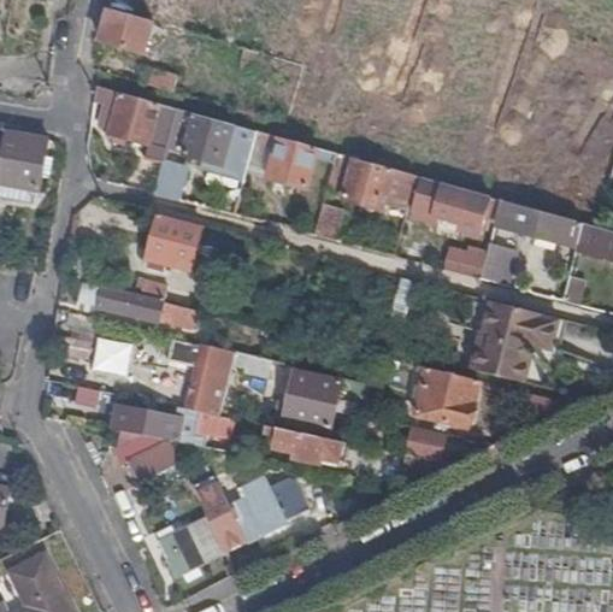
[(110,6),(100,39),(143,51),(153,19),(110,6)]
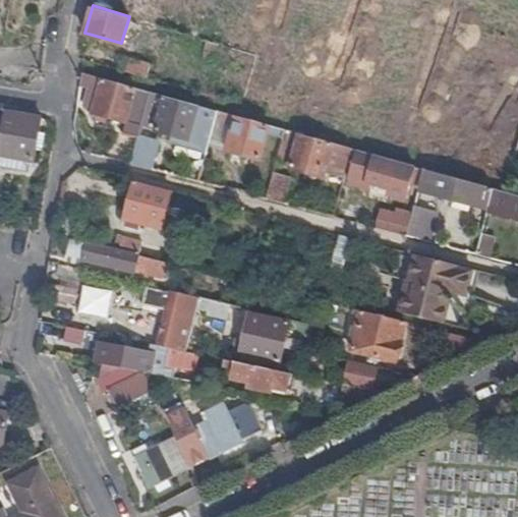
[(123,55),(119,69),(146,76),(150,62),(123,55)]
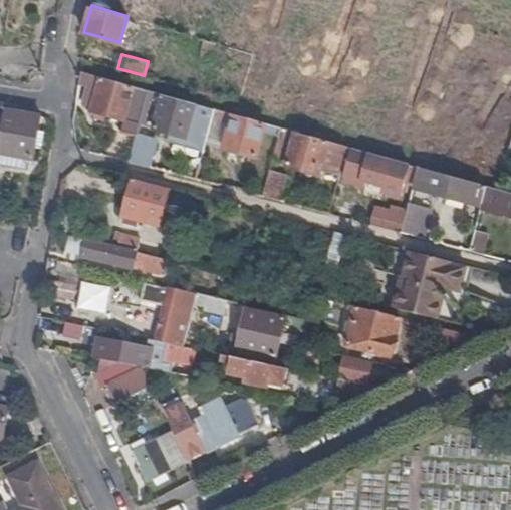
[(117,70),(143,77),(144,75),(117,68),(117,70)]
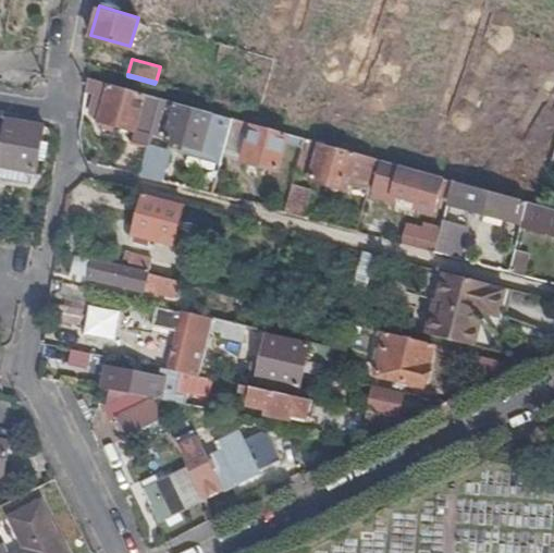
[(87,76),(85,93),(93,95),(89,113),(100,121),(133,130),(130,142),(147,146),(150,132),(160,99),(160,98),(151,95),(87,76)]
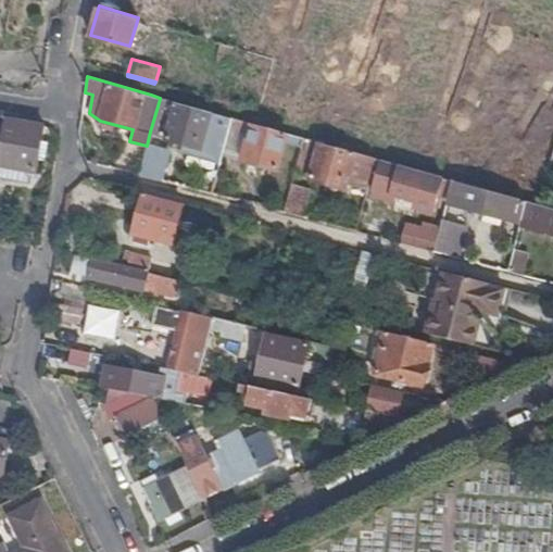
[(160,99),(150,132),(155,134),(161,135),(168,110),(173,111),(175,103),(160,99)]
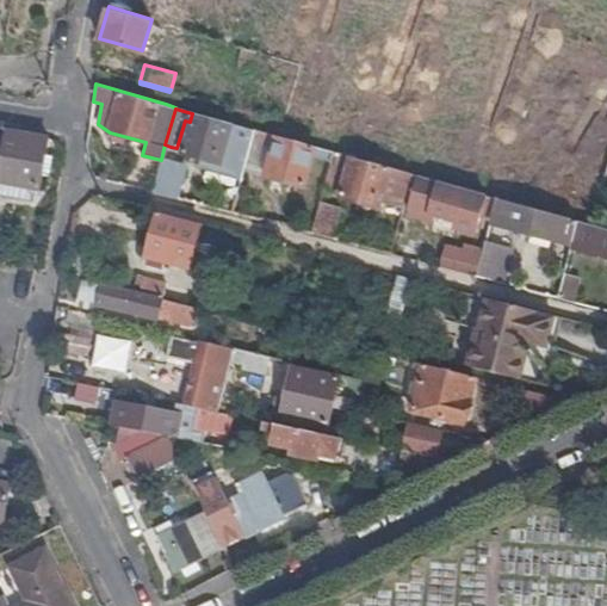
[(200,165),(241,175),(243,169),(252,140),(254,129),(193,112),(192,113),(190,122),(180,152),(202,158),(200,165)]
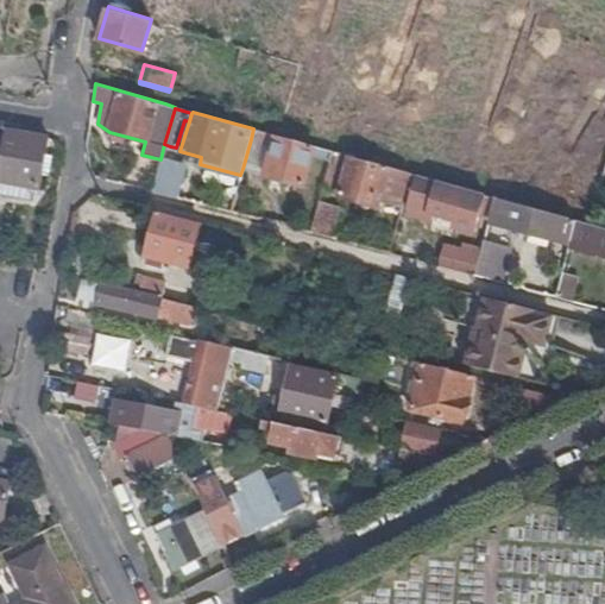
[(38,187),(48,136),(5,129),(0,162),(0,178),(38,187)]
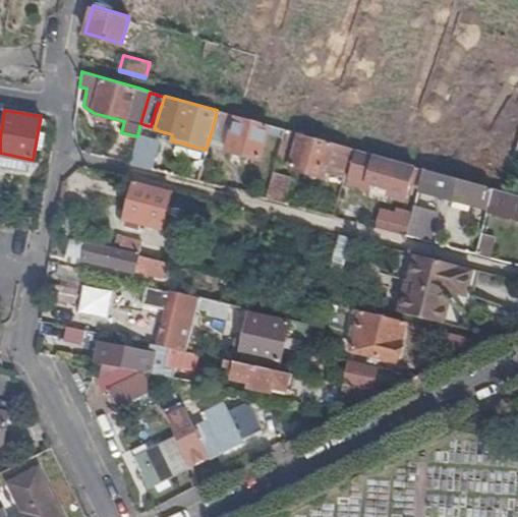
[(243,117),(217,110),(215,119),(233,124),(226,150),(259,160),(266,133),(282,138),(284,129),(243,117)]
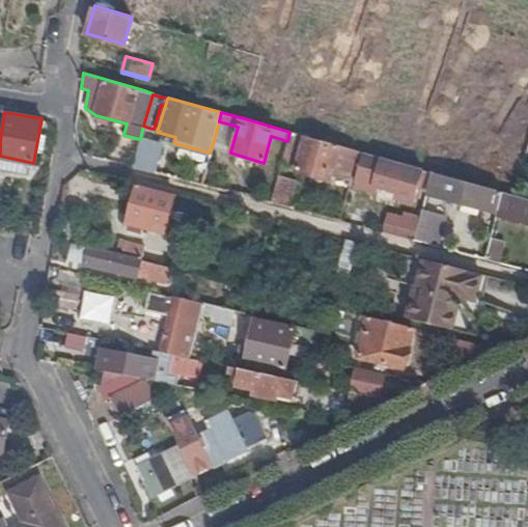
[(238,127),(219,121),(212,147),(230,153),(238,127)]
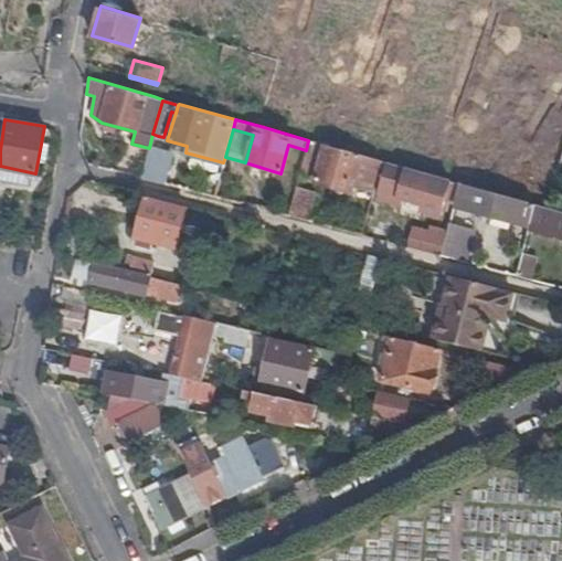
[(152,134),(149,148),(154,149),(158,136),(152,134)]
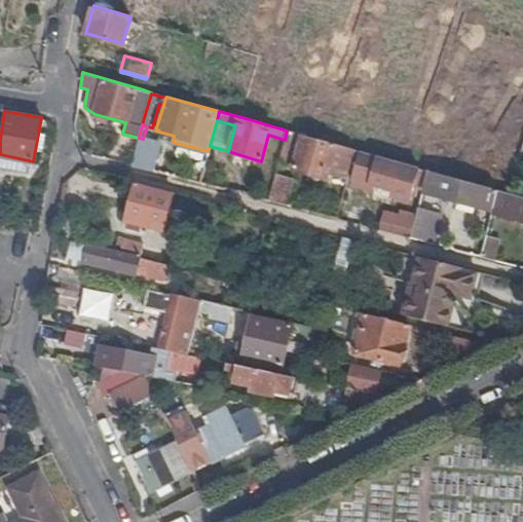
[(328,171),(346,177),(355,149),(287,131),(285,140),(299,144),(293,166),(292,170),(326,179),(328,171)]
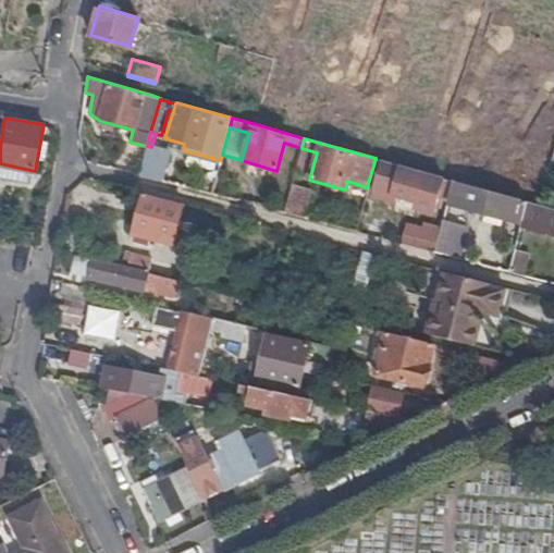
[(147,146),(138,174),(161,180),(169,151),(151,147),(147,146)]
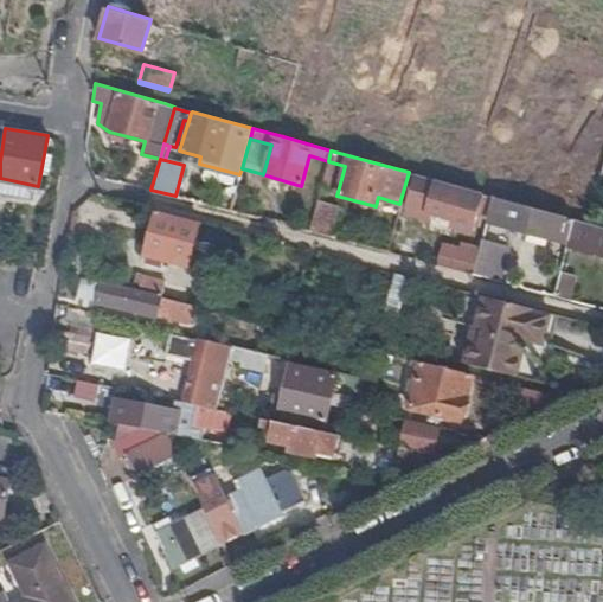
[(320,187),(338,192),(345,166),(328,161),(320,187)]
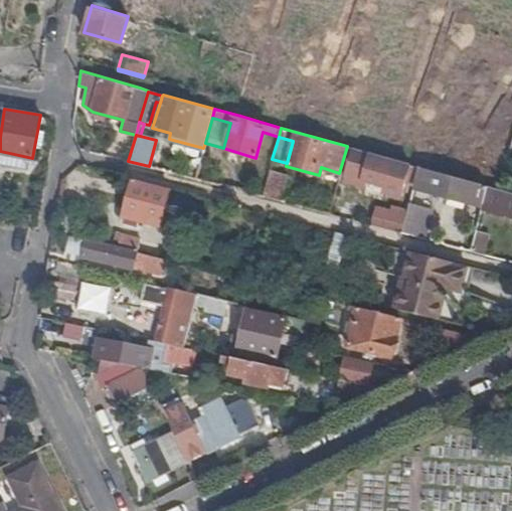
[(408,164),(351,148),(344,173),(384,185),(383,189),(400,193),(408,164)]
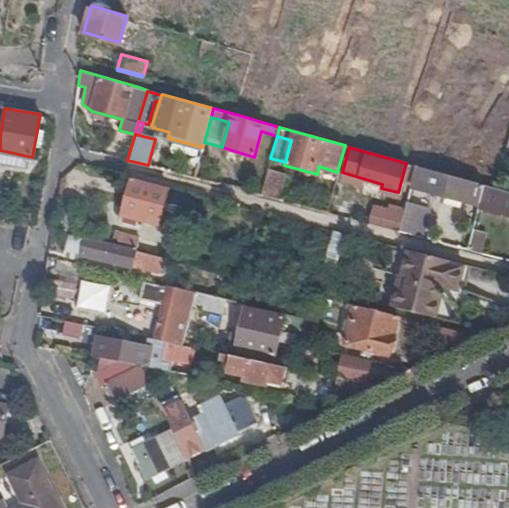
[(480,202),(484,184),(415,165),(410,182),(480,202)]
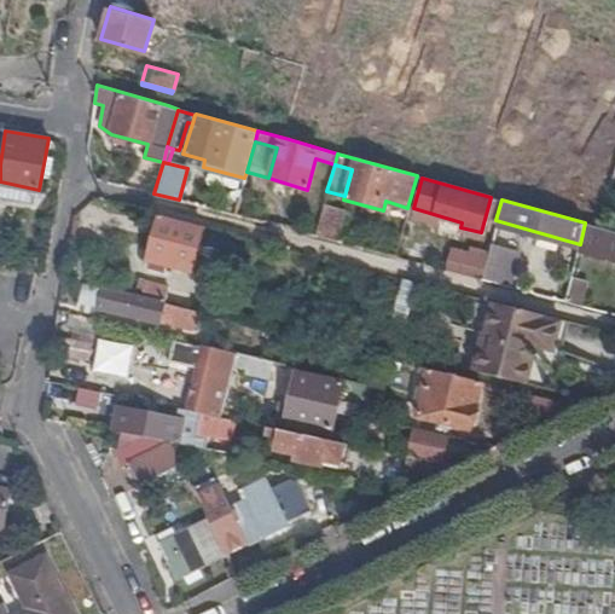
[(324,202),(315,235),(341,242),(347,209),(324,202)]
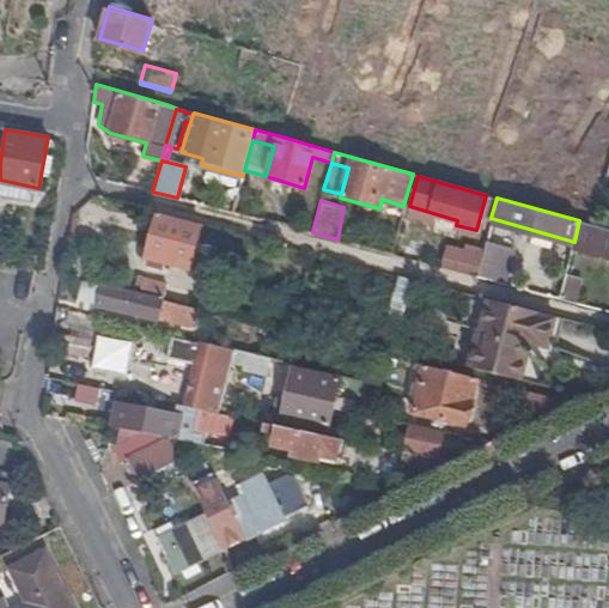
[(201,223),(157,211),(145,254),(158,259),(157,263),(162,266),(164,260),(189,267),(201,223)]
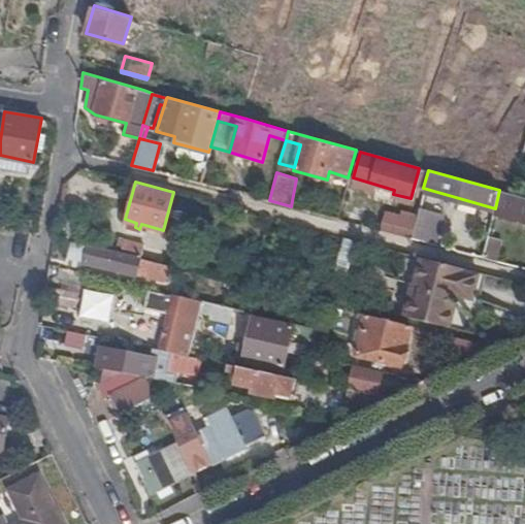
[(524,197),(510,193),(499,190),(495,208),(493,214),(524,222),(524,197)]
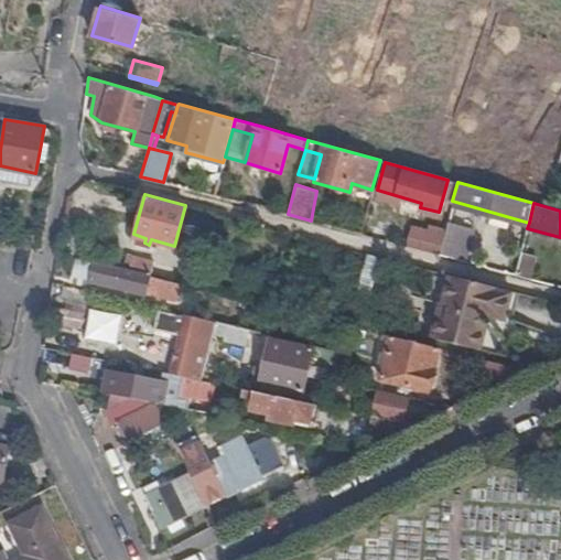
[(443,236),(439,254),(465,261),(474,229),(446,222),(443,236)]
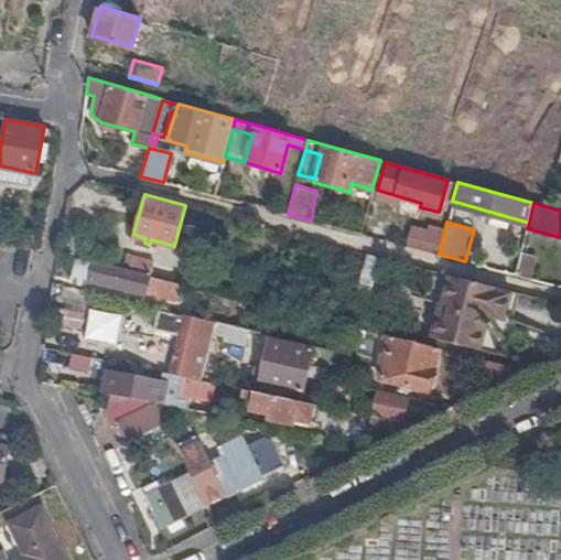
[(408,245),(439,254),(443,236),(412,227),(408,245)]
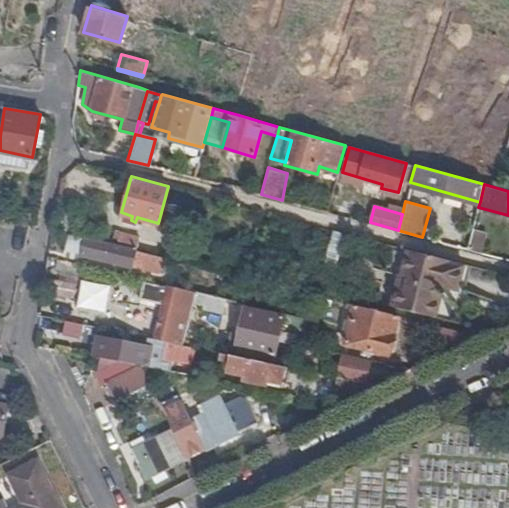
[(330,229),(325,259),(336,261),(342,231),(330,229)]
